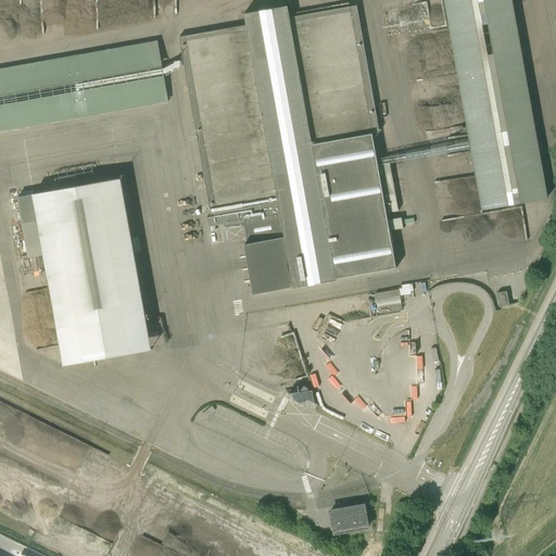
[(444,0),(482,210),(546,199),(510,0),(444,0)]
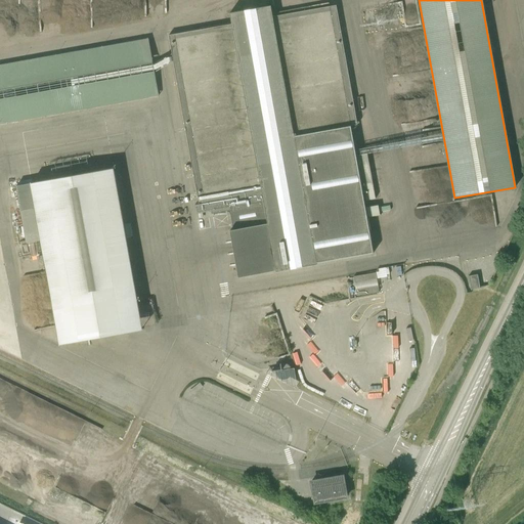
[(230,13),(232,24),(169,36),(197,189),(200,204),(195,205),(197,214),(213,211),(214,214),(238,209),(238,206),(264,202),(268,224),(230,230),(238,275),(238,277),(275,270),(276,271),(317,264),(317,263),(374,253),(356,156),(355,149),(351,126),(357,125),(336,5),(273,17),(271,6),(230,13)]
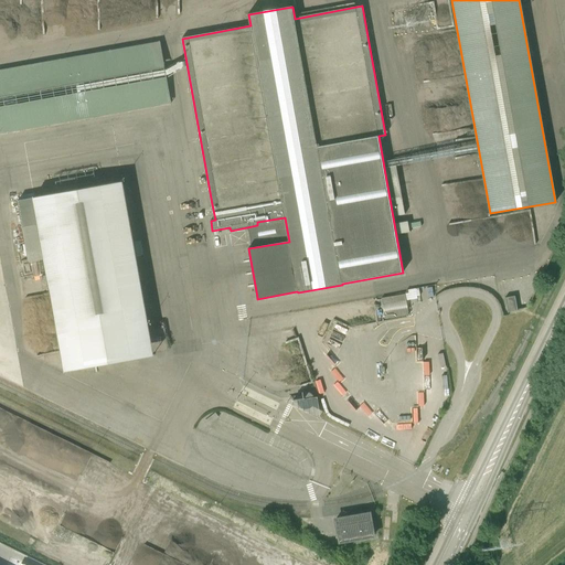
[(0,134),(171,104),(161,42),(0,71),(0,134)]
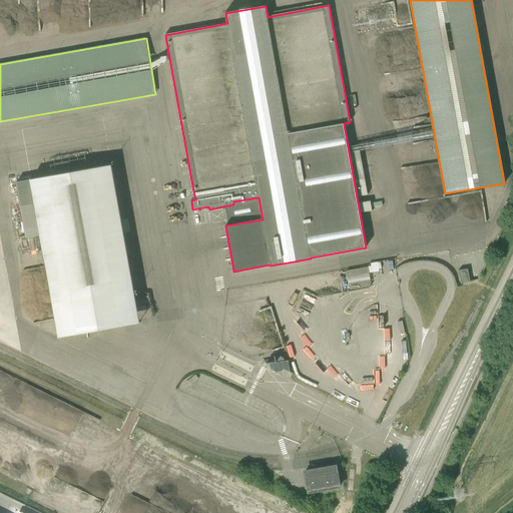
[(31,178),(53,304),(134,289),(111,164),(31,178)]
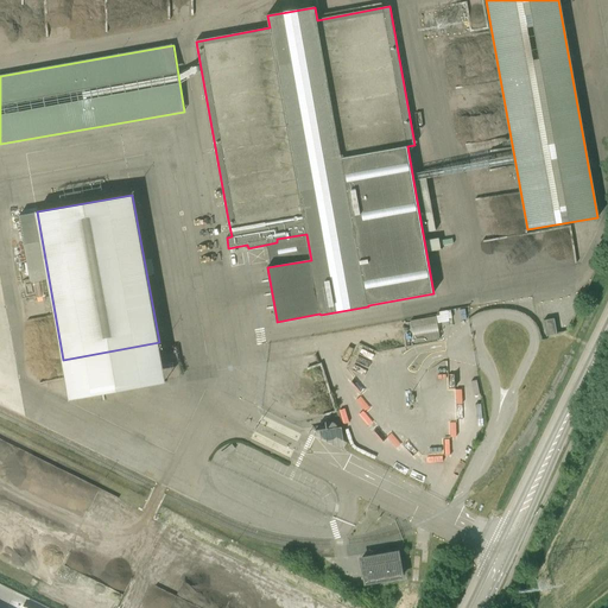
[(411,328),(435,324),(434,317),(410,321),(411,328)]
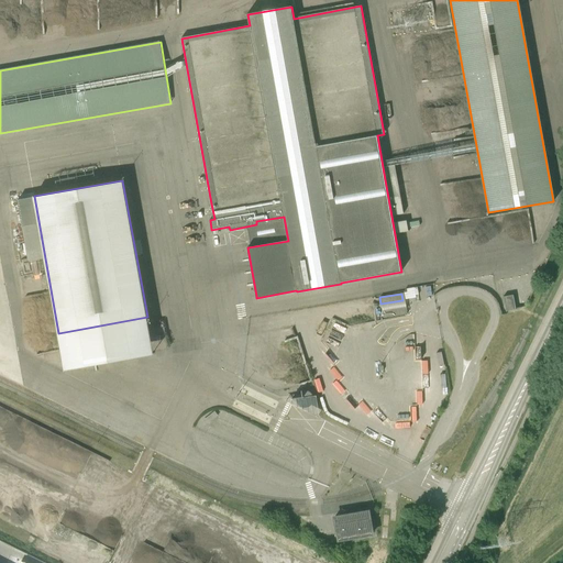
[(506,311),(516,310),(514,295),(503,297),(506,311)]
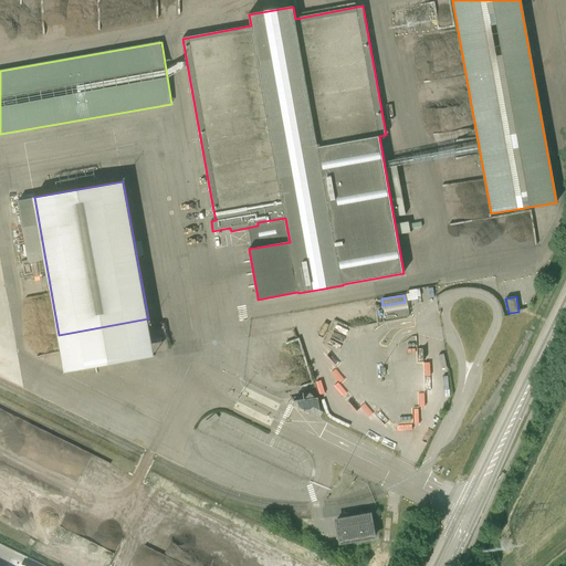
[(386,321),(408,316),(406,308),(384,313),(386,321)]
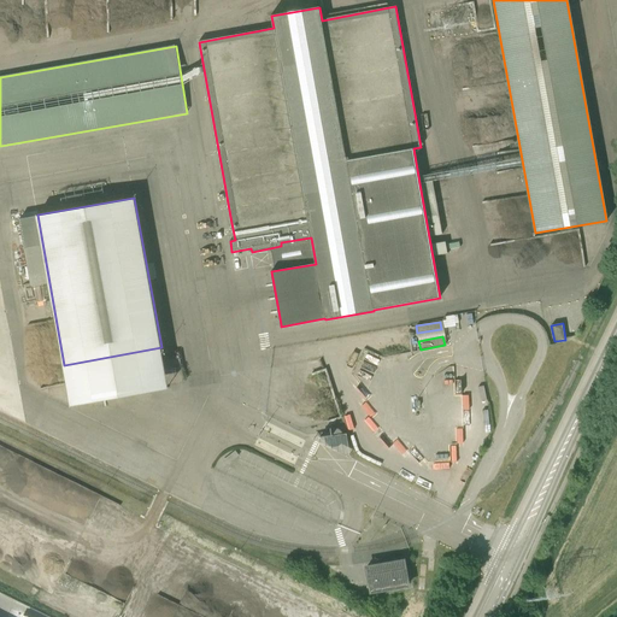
[(341,444),(342,441),(344,439),(344,438),(344,436),(342,434),(342,433),(341,430),(340,429),(339,429),(336,428),(335,428),(333,428),(330,428),(331,434),(324,435),(324,436),(324,439),(324,440),(325,442),(327,444),(328,445),(329,446),(331,446),(333,446),(335,446),(336,446),(339,446),(340,445),(341,444)]
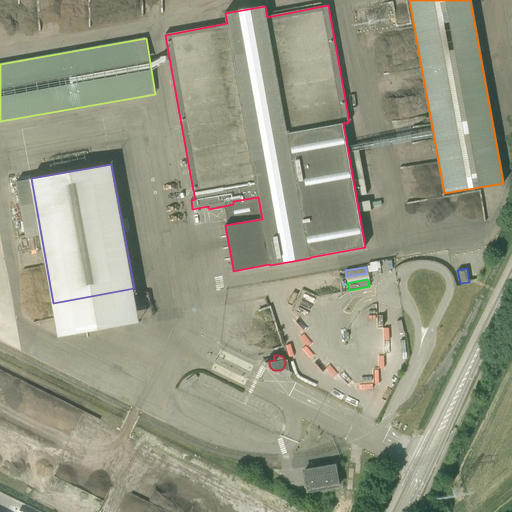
[(307,491),(338,486),(335,465),(304,470),(307,491)]
